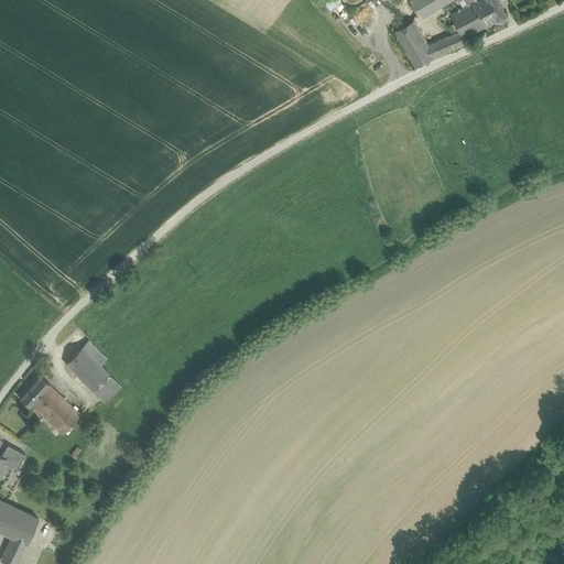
[(342,0),(326,0),(325,1),(332,9),(343,0),(342,0)]
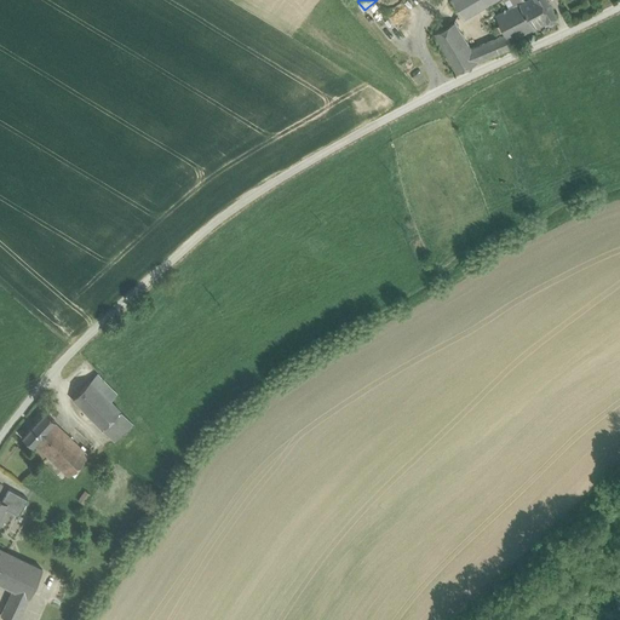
[(452,0),(465,18),(495,0),(452,0)]
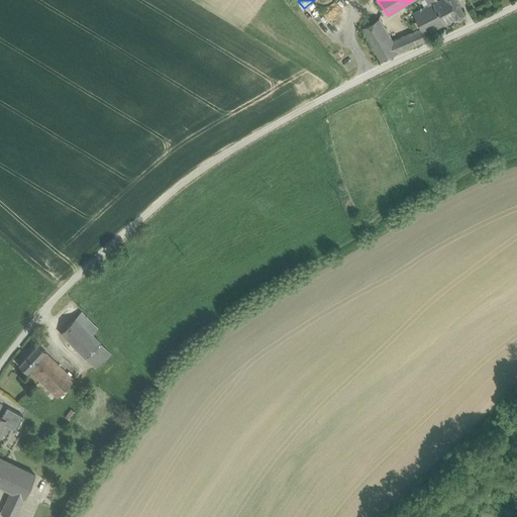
[(446,23),(457,18),(447,0),(438,0),(433,3),(438,12),(439,11),(446,23)]
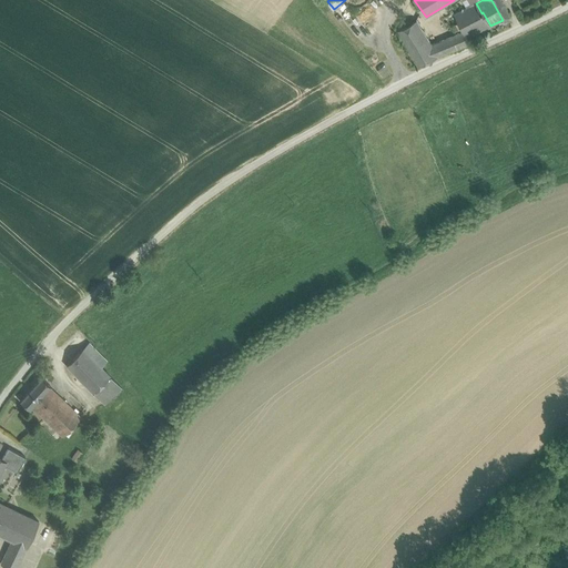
[(492,0),(503,20),(511,16),(503,0),(492,0)]
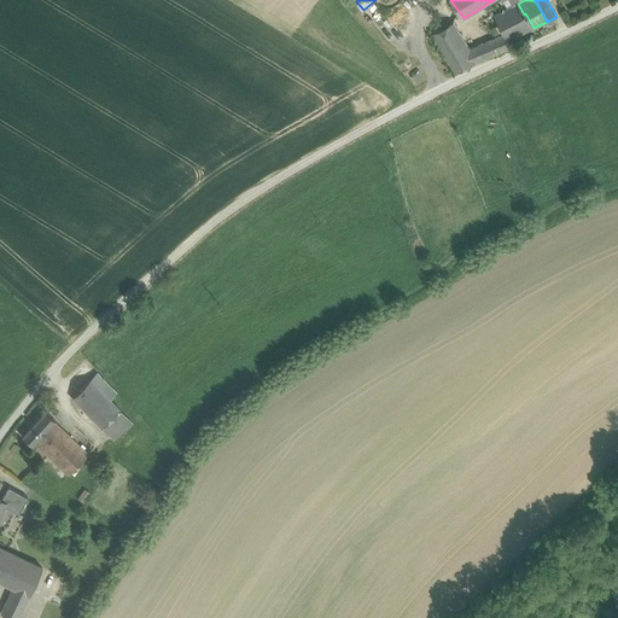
[(524,15),(518,4),(508,9),(495,16),(505,34),(509,40),(534,28),(525,13),(524,15)]
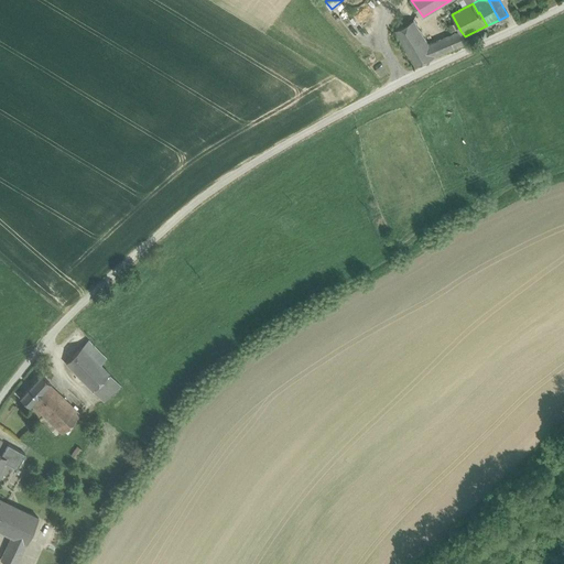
[(435,55),(429,44),(414,20),(396,30),(416,66),(435,55)]
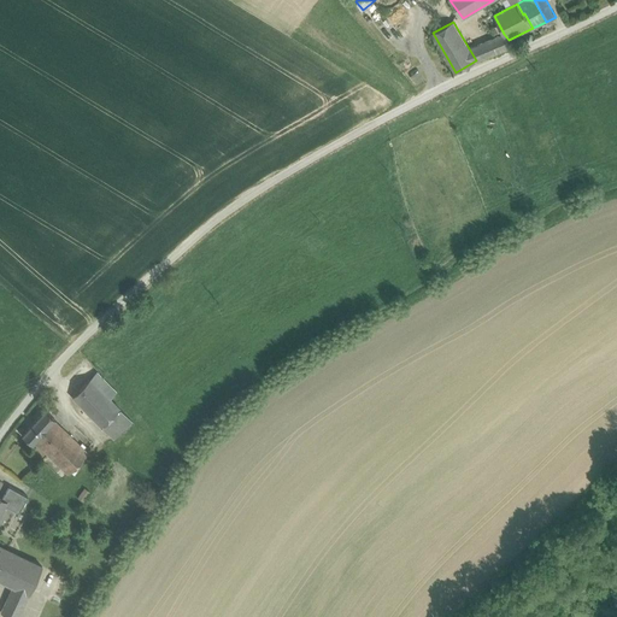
[(509,40),(504,34),(469,48),(476,60),(512,47),(509,40)]
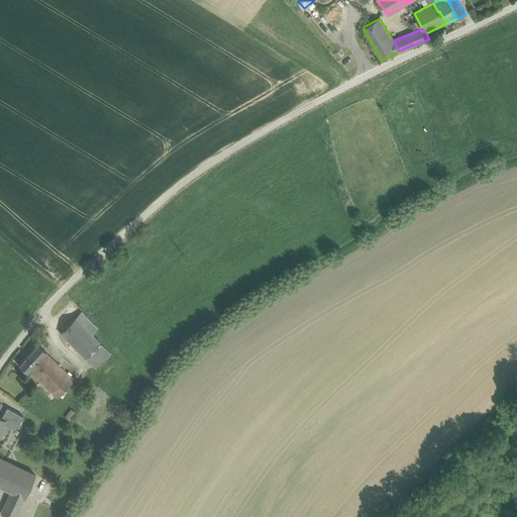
[(81,312),(76,318),(92,335),(97,329),(81,312)]
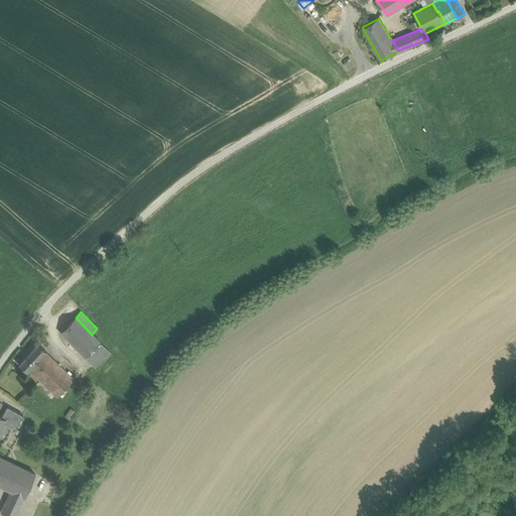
[(92,335),(76,317),(60,334),(85,358),(100,343),(92,335)]
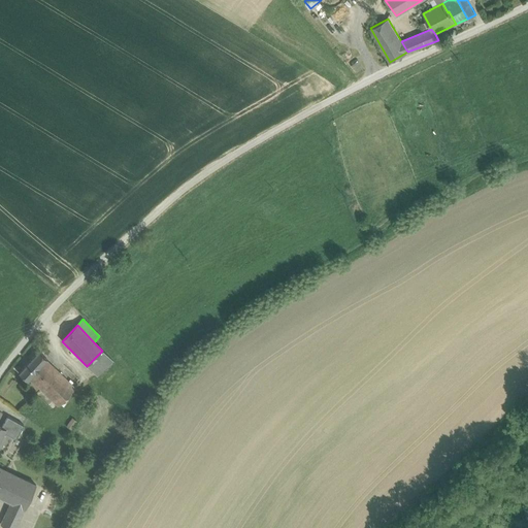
[(112,361),(102,351),(87,366),(97,376),(112,361)]
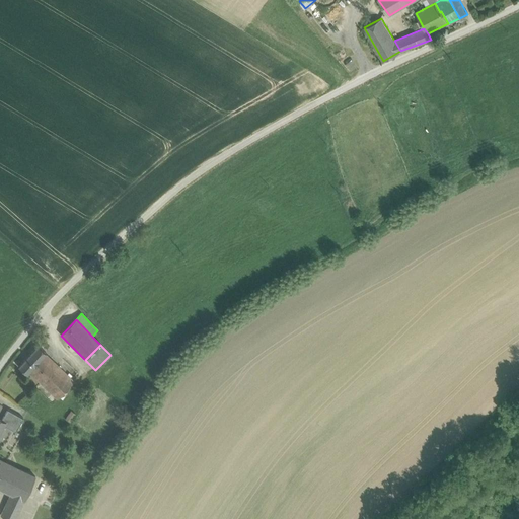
[(46,353),(38,346),(18,366),(26,373),(27,372),(45,354),(46,353)]
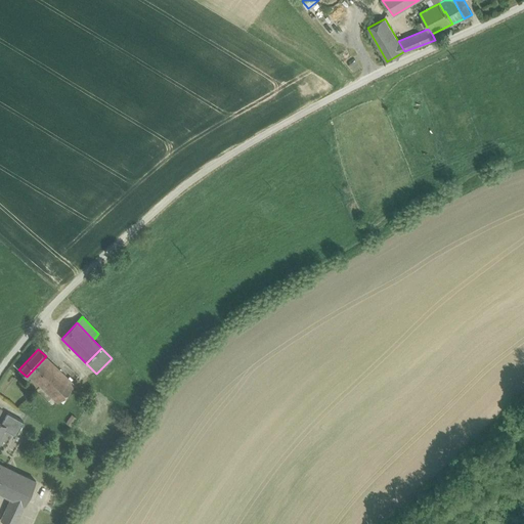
[(75,386),(45,357),(28,376),(57,404),(75,386)]
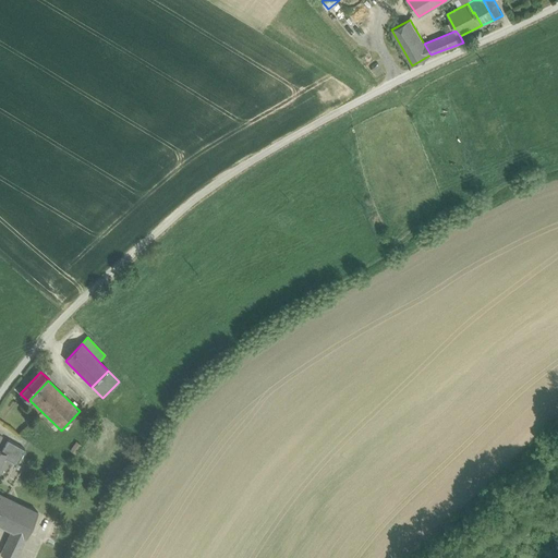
[(8,440),(1,452),(5,453),(3,457),(17,464),(25,450),(8,440)]
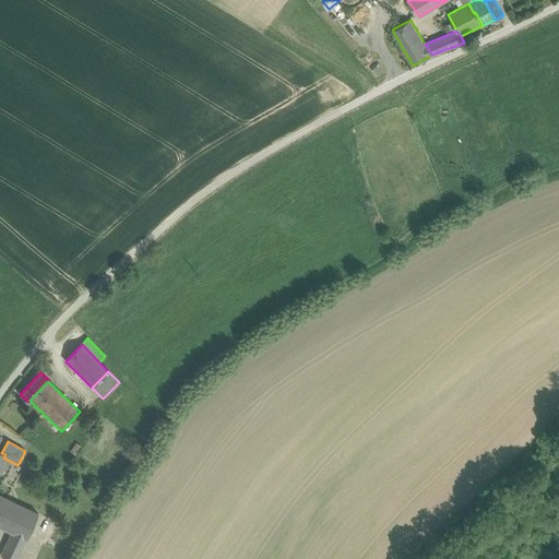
[(0,522),(11,500),(0,495),(0,522)]
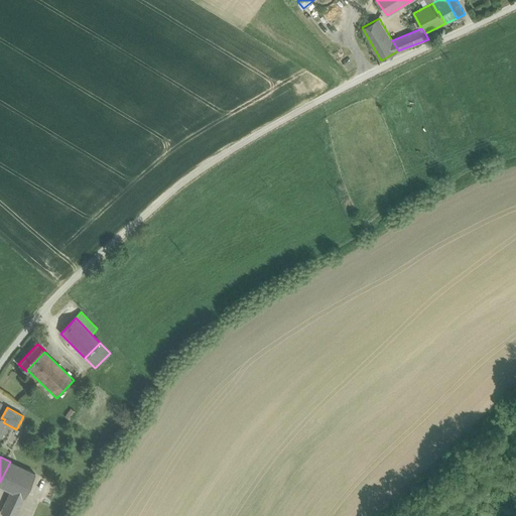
[(15,515),(35,474),(10,462),(0,482),(0,486),(11,491),(0,512),(6,515),(15,515)]
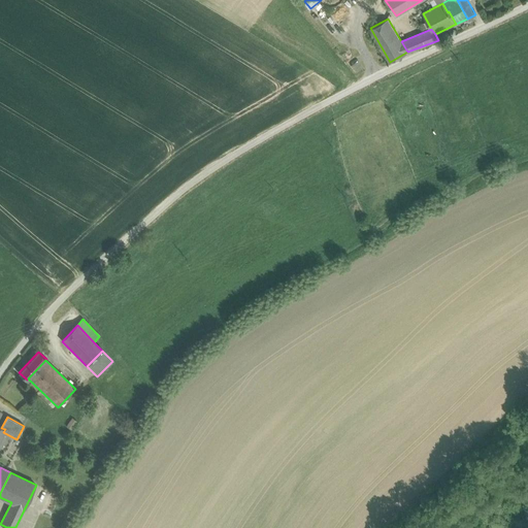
All buildings are outlined.
